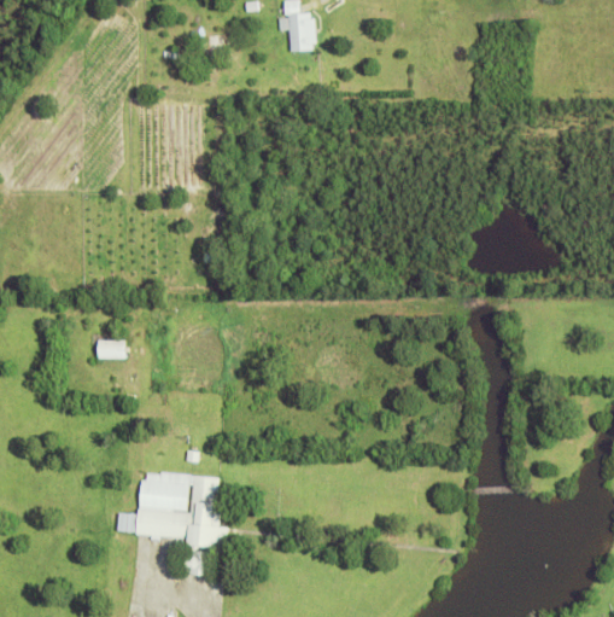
[(315,42),(311,42),(311,50),(288,51),(287,29),(279,30),(278,17),(287,17),(286,15),(284,15),(282,0),(298,0),(299,12),(309,12),(309,18),(314,18),(315,42)]
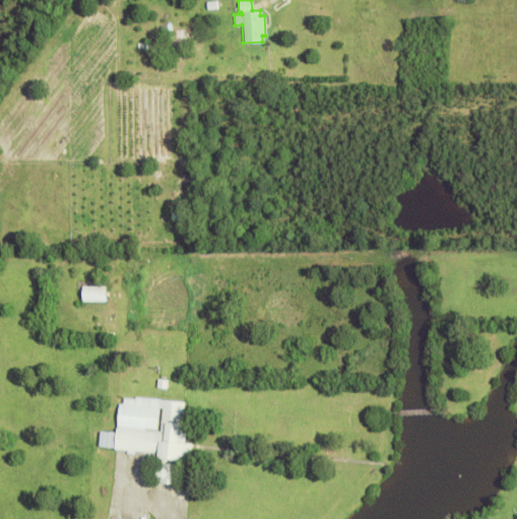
[(206,1),(216,1),(216,8),(206,9),(206,1)]
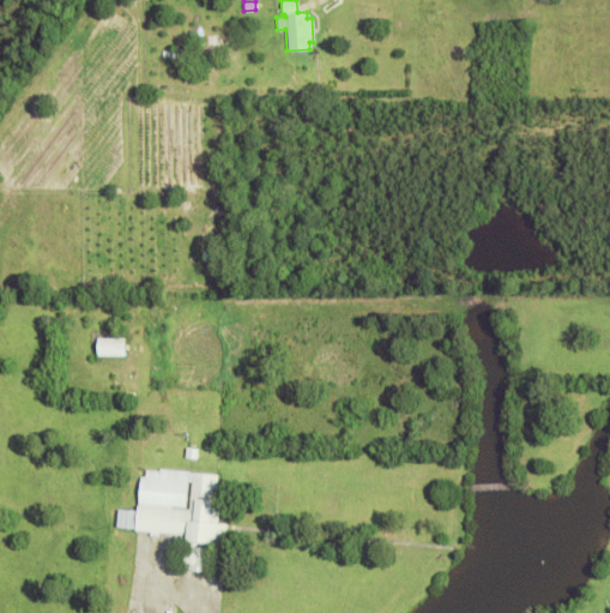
[(98,355),(98,337),(124,338),(124,355),(98,355)]
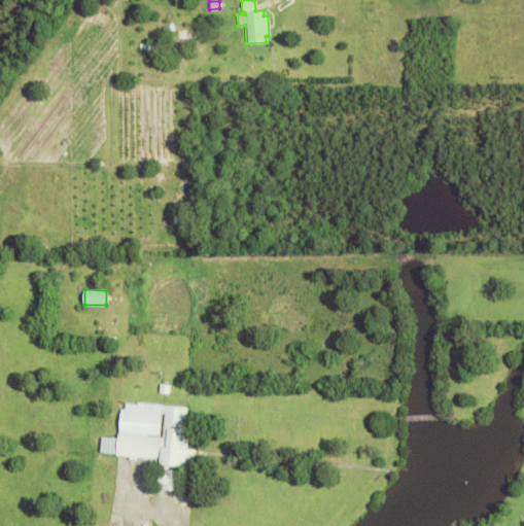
[(159,392),(160,384),(170,385),(169,393),(159,392)]
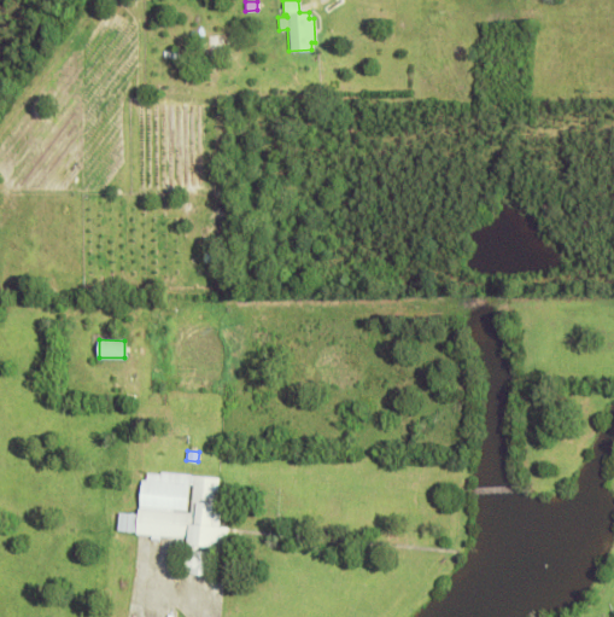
[(191,476),(220,477),(217,504),(221,504),(220,527),(228,528),(227,548),(198,547),(198,551),(217,552),(215,576),(185,575),(187,549),(192,549),(192,546),(187,546),(188,537),(135,534),(135,531),(117,530),(118,512),(136,513),(138,508),(139,508),(141,479),(146,479),(146,472),(161,473),(161,471),(191,473),(191,476)]
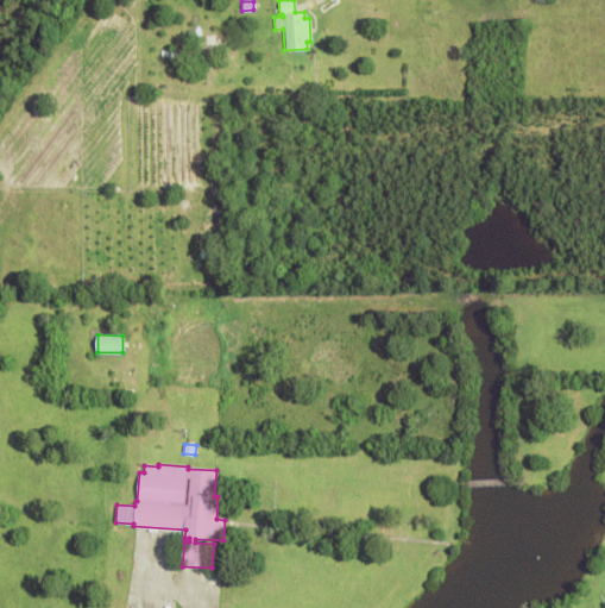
All buildings are outlined.
